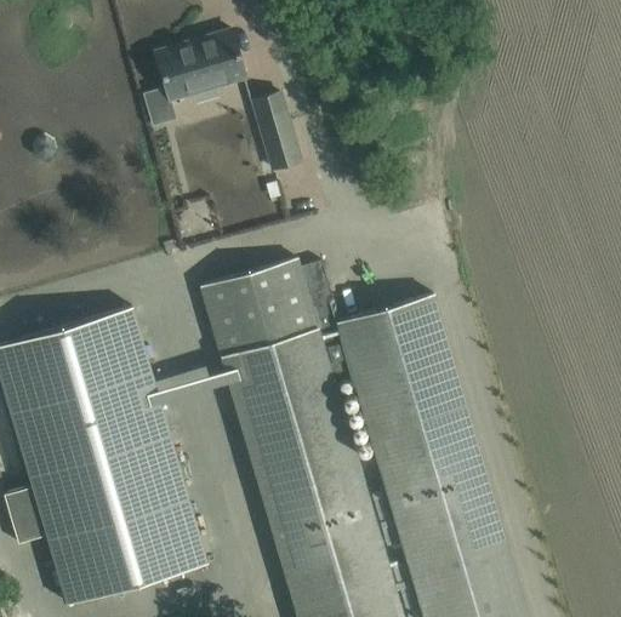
[(232,32),(154,55),(165,90),(143,96),(153,129),(176,121),(171,103),(246,81),(232,32)]
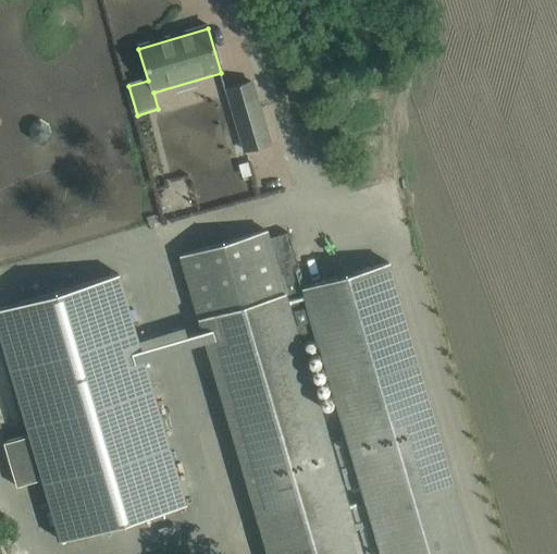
[(224,91),(243,156),(272,147),(252,83),(224,91)]
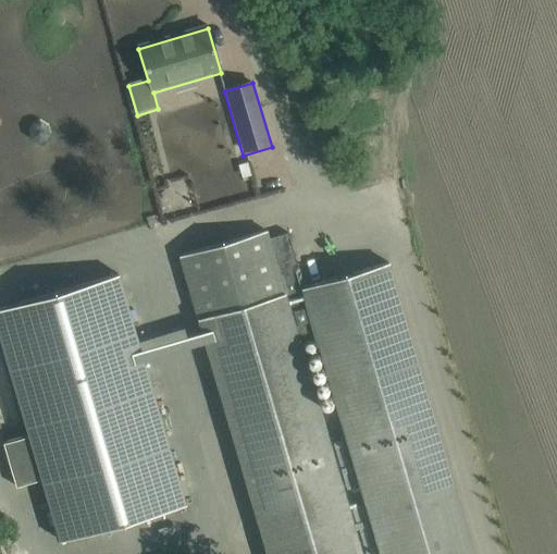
[(208,184),(185,188),(189,209),(212,206),(208,184)]
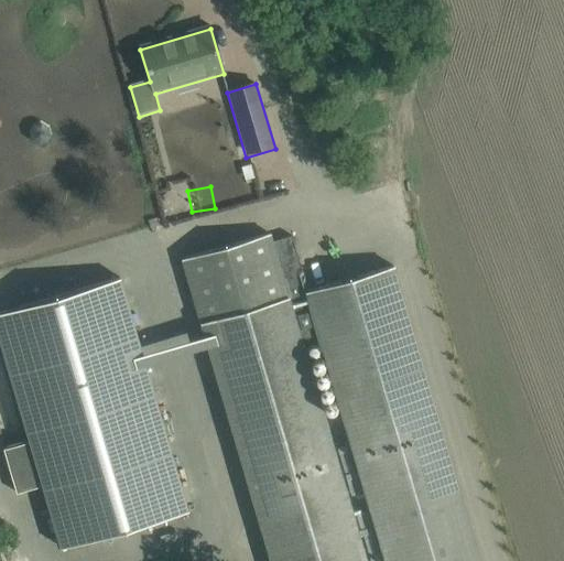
[(480,560),(394,268),(305,294),(289,239),(273,244),(271,236),(182,262),(268,560),(366,560),(302,343),(318,338),(383,560),(480,560)]
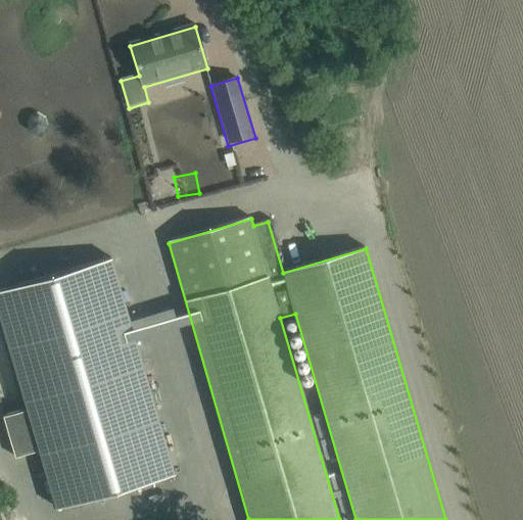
[(0,291),(0,318),(28,412),(3,419),(15,460),(39,453),(56,510),(174,475),(110,260),(0,291)]
